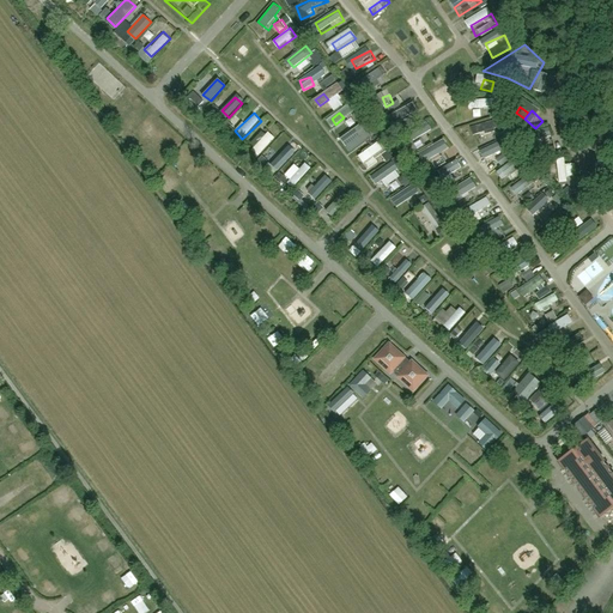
[(364,125),(344,141),(349,149),(369,132),(364,125)]
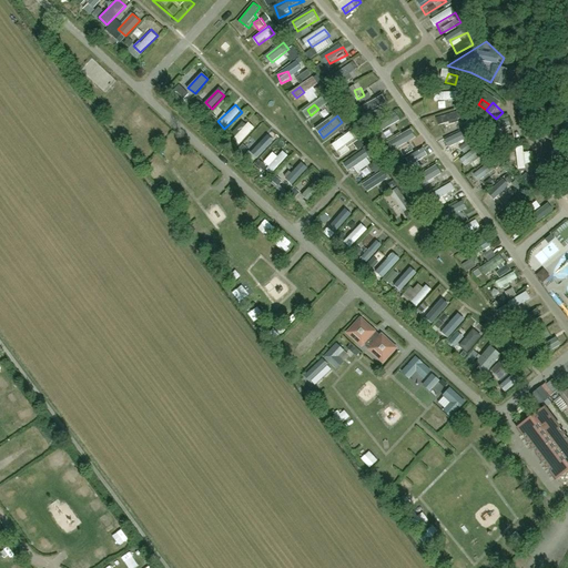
[(235,140),(242,143),(253,124),(246,121),(235,140)]
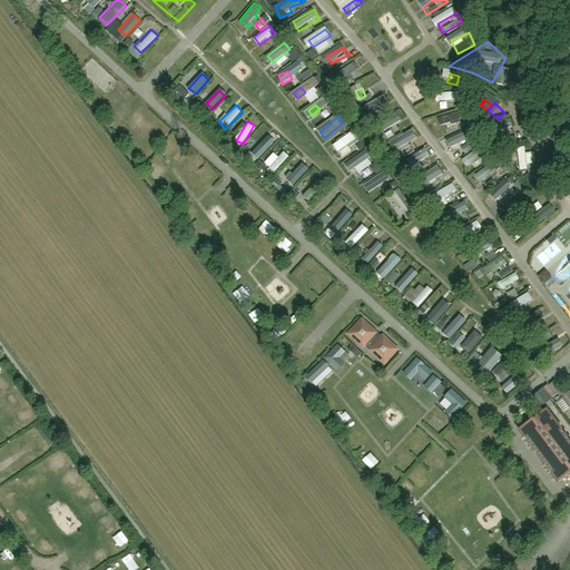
[(548,144),(554,128),(547,126),(540,141),(548,144)]
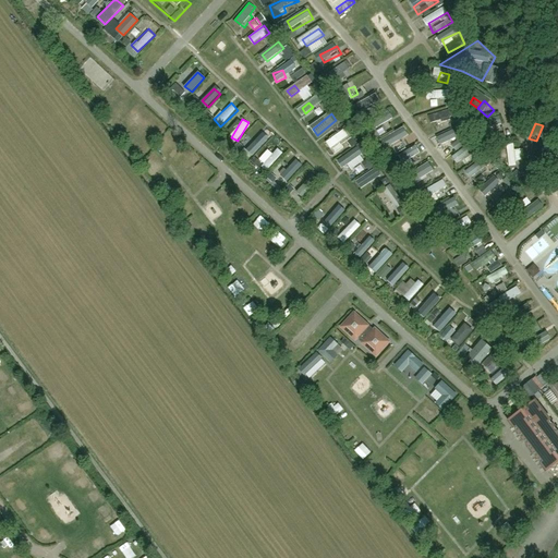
[(338,134),(328,143),(334,149),(349,135),(339,124),(334,130),(338,134)]
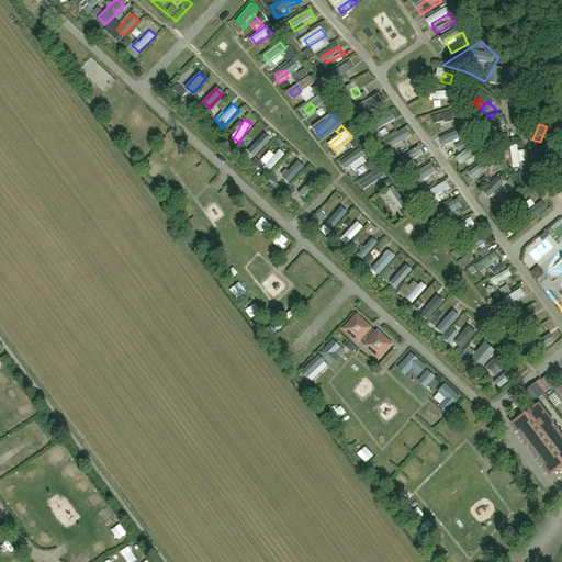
[(409,125),(373,147),(385,166),(423,143),(409,125)]
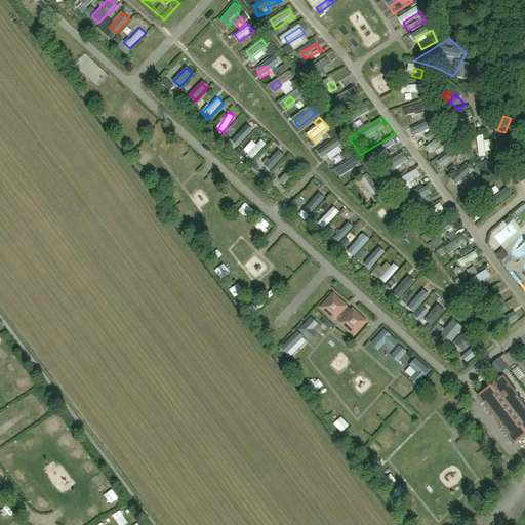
[(247,125),(233,140),(239,146),(252,130),(247,125)]
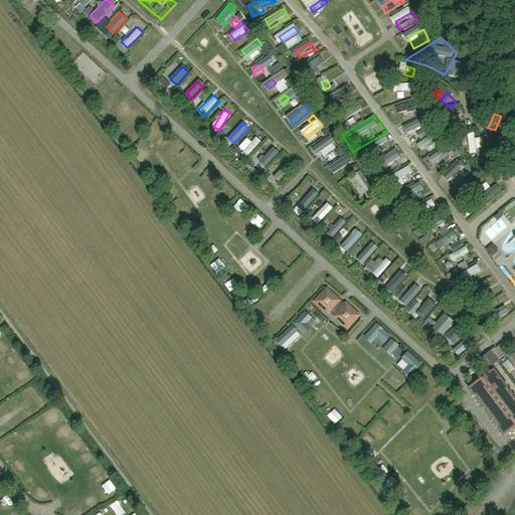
[(160,140),(162,126),(154,125),(151,139),(160,140)]
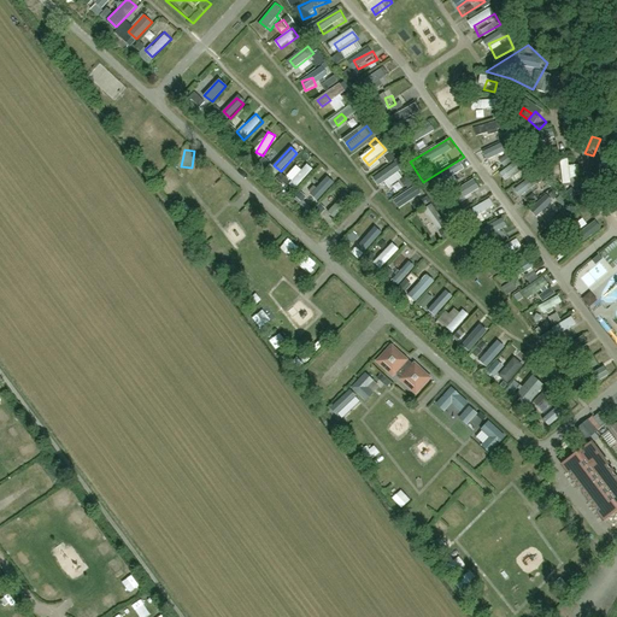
[(460,162),(447,174),(453,180),(466,169),(460,162)]
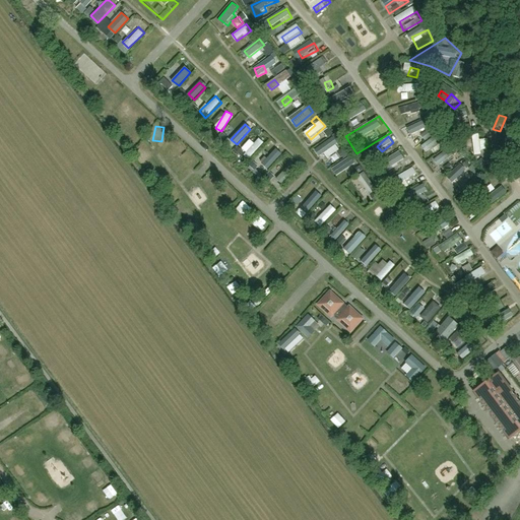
[(482,142),(481,136),(475,137),(476,154),(492,153),(491,141),(482,142)]
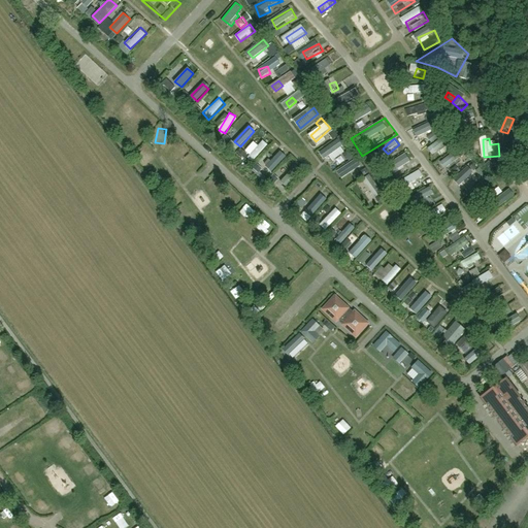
[(262,139),(249,158),(255,162),(268,143),(262,139)]
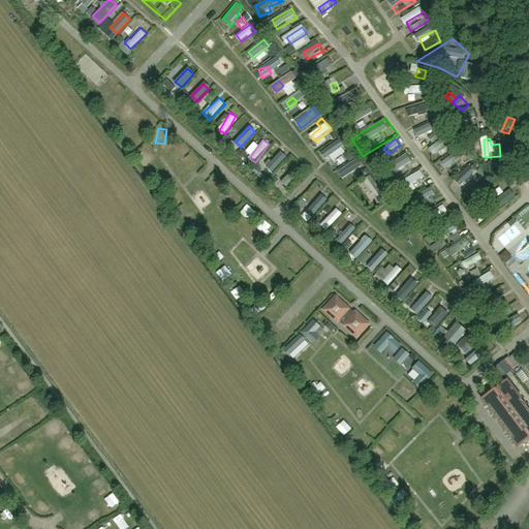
[(328,158),(344,148),(340,142),(323,152),(328,158)]
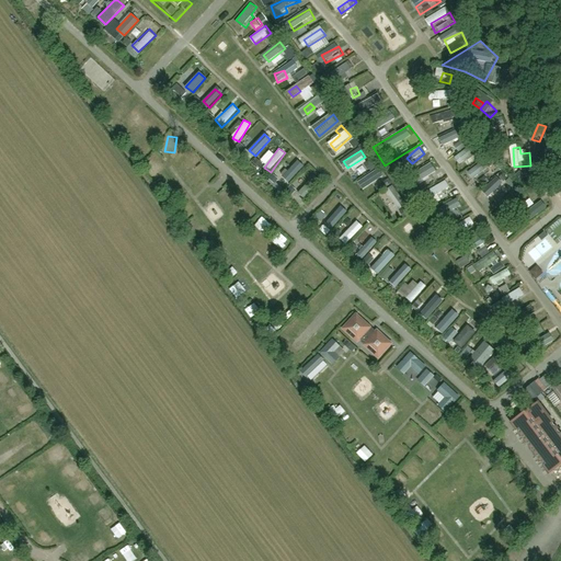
[(462,168),(472,163),(468,153),(458,157),(462,168)]
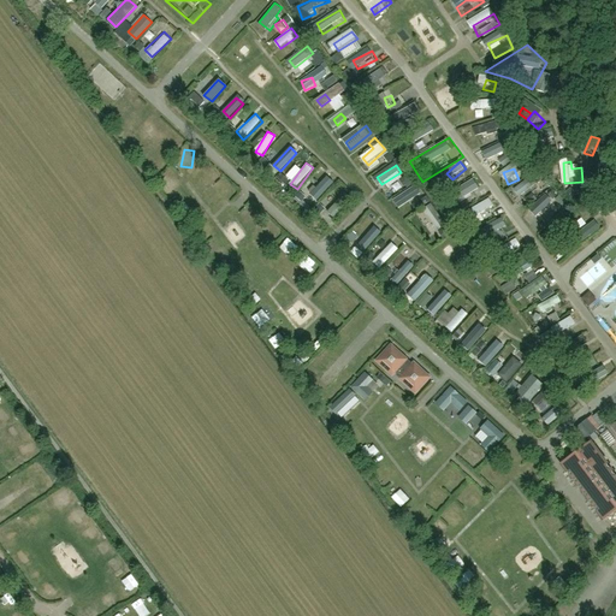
[(326,178),(312,193),(318,200),(333,184),(326,178)]
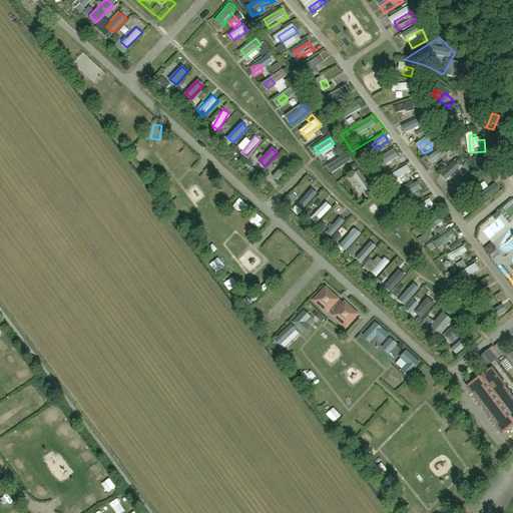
[(138,150),(134,152),(139,161),(143,158),(138,150)]
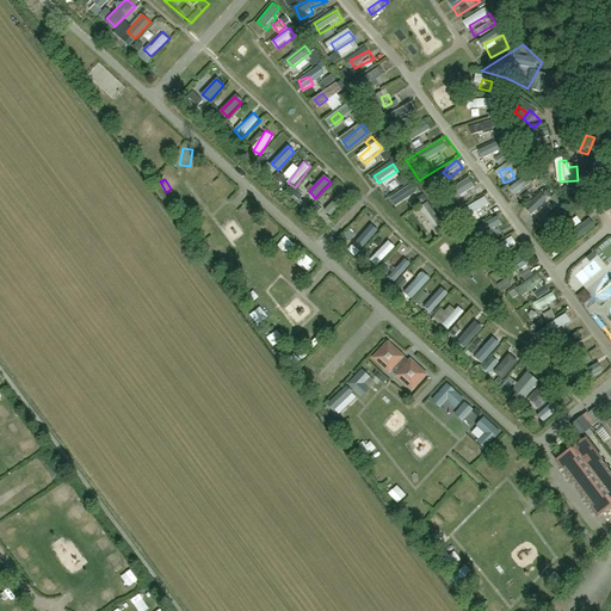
[(518,199),(538,186),(534,179),(513,191),(518,199)]
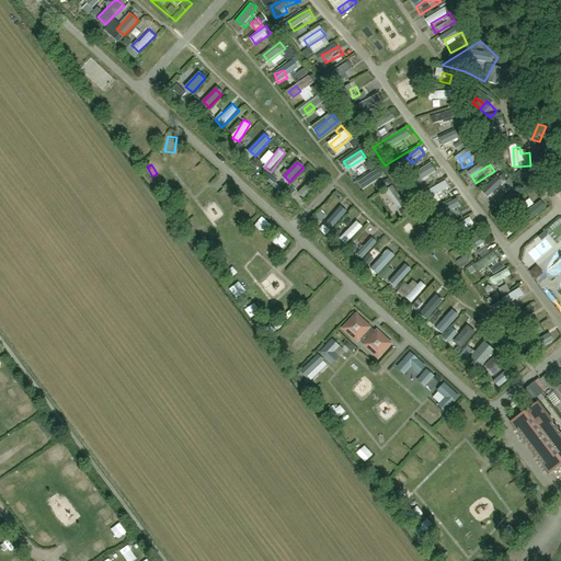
[(413,187),(439,176),(435,167),(409,176),(413,187)]
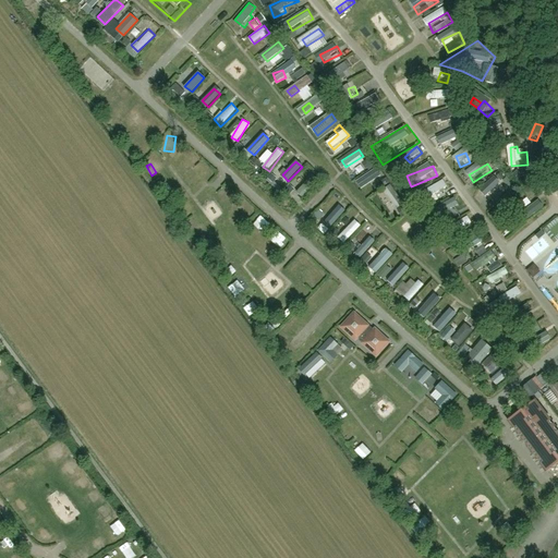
[(353,180),(360,177),(354,167),(348,170),(353,180)]
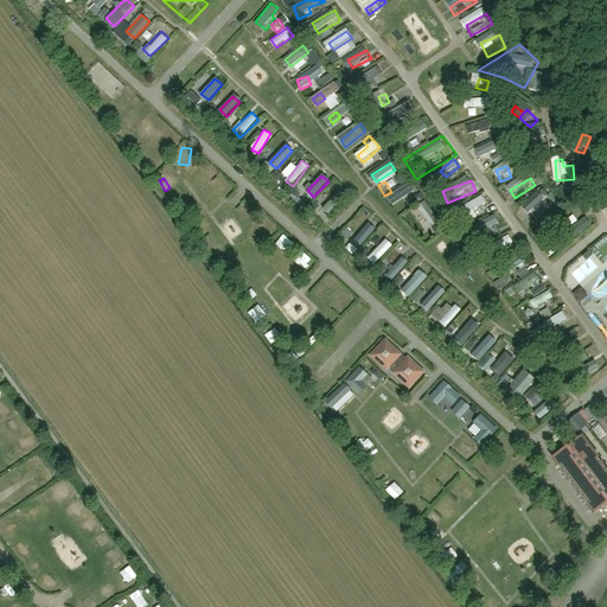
[(331,215),(347,196),(339,189),(324,208),(331,215)]
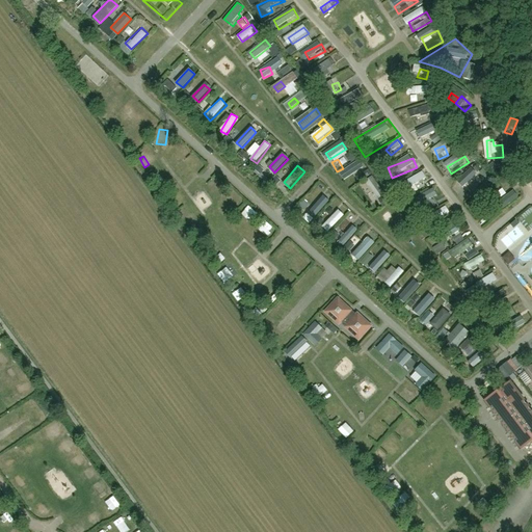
[(346,181),(361,173),(357,165),(342,174),(346,181)]
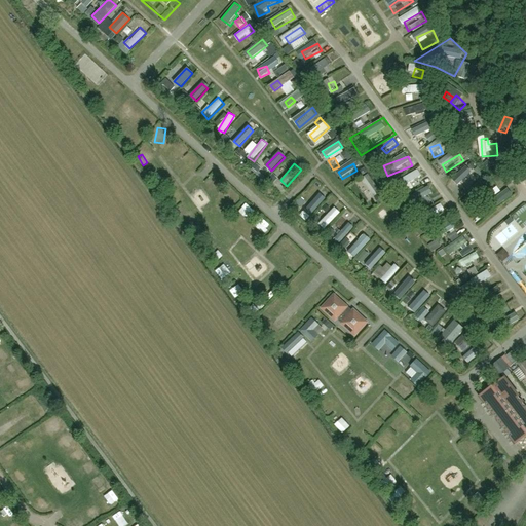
[(460,187),(475,177),(472,171),(457,181),(460,187)]
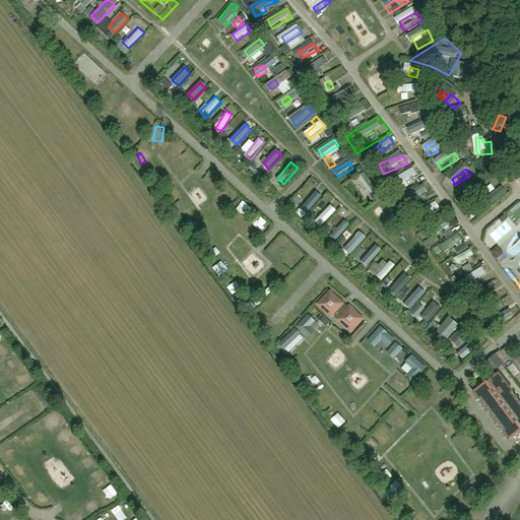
[(406,191),(411,189),(408,183),(419,178),(415,170),(399,176),(406,191)]
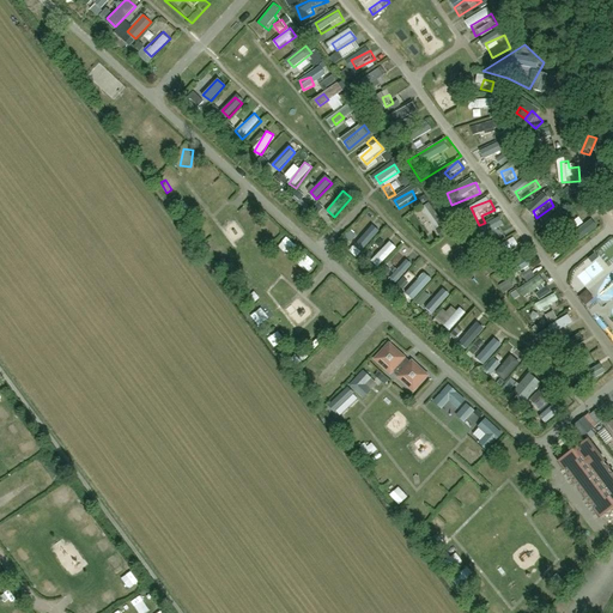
[(435,216),(437,214),(430,201),(423,205),(436,231),(441,229),(435,216)]
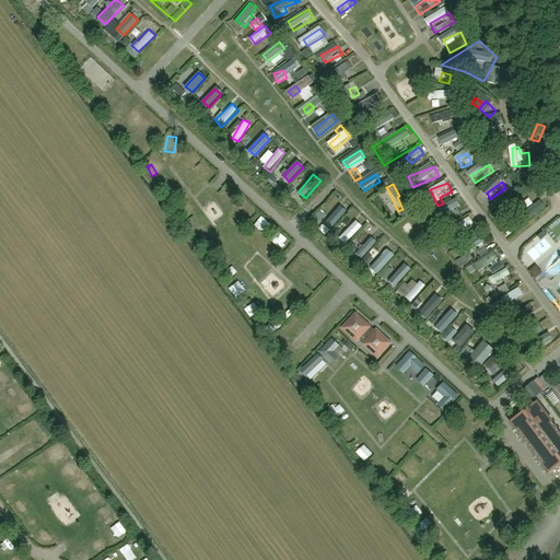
[(459,199),(444,206),(448,216),(463,209),(459,199)]
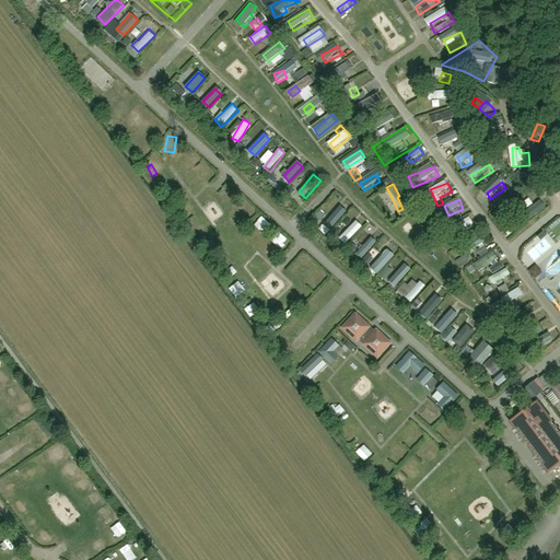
[(533,220),(551,210),(546,200),(527,210),(533,220)]
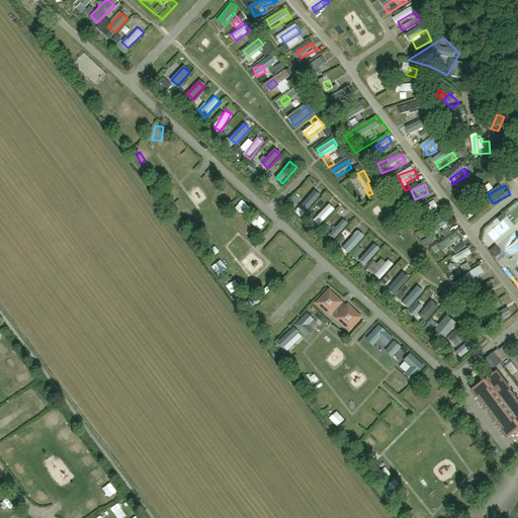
[(309,211),(323,196),(316,189),(301,205),(309,211)]
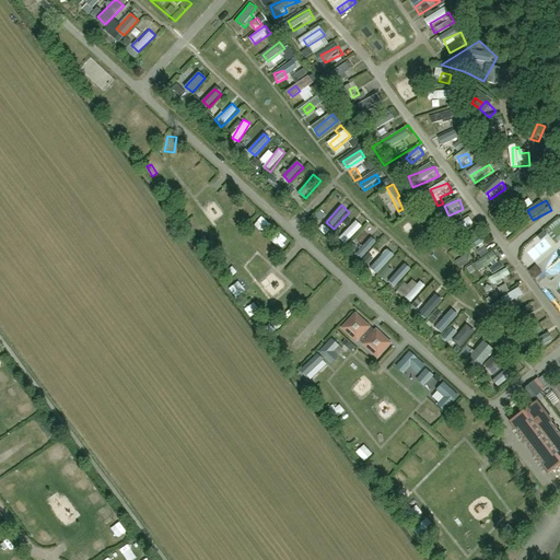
[(264,217),(253,228),(258,234),(270,223),(264,217)]
